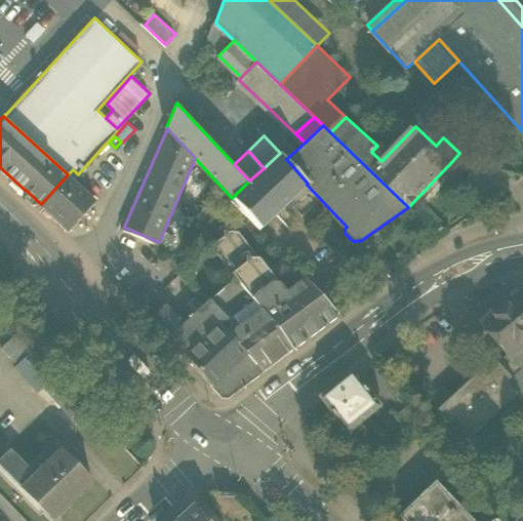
[(282,207),(307,185),(308,184),(286,159),(280,153),(264,168),(249,181),(232,198),(260,228),(282,207)]
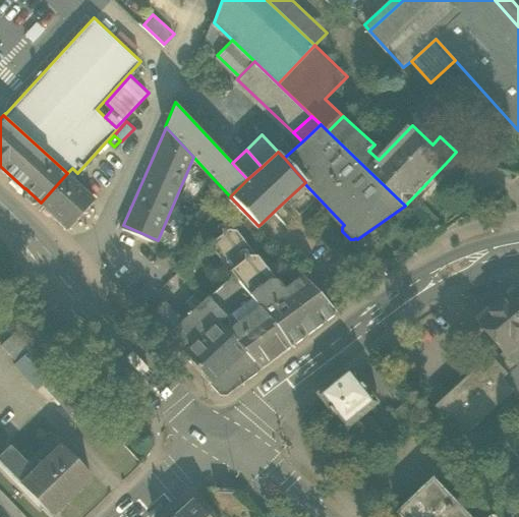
[(40,203),(68,229),(96,198),(72,178),(67,173),(41,203),(40,203)]
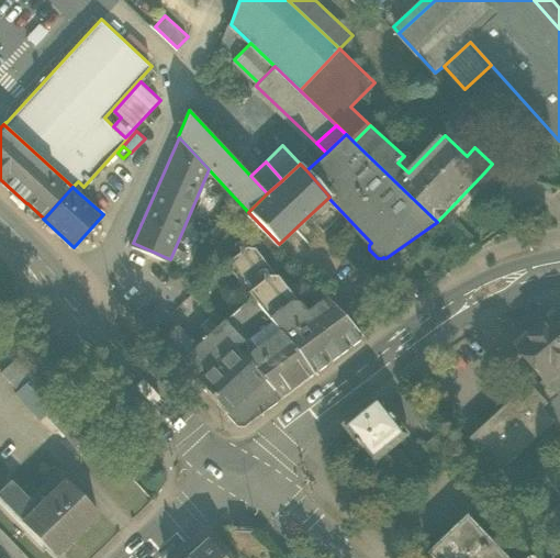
[(279,330),(313,372),(362,335),(326,297),(306,312),(278,275),(256,246),(247,245),(226,263),(249,291),(249,292),(253,296),(279,330)]
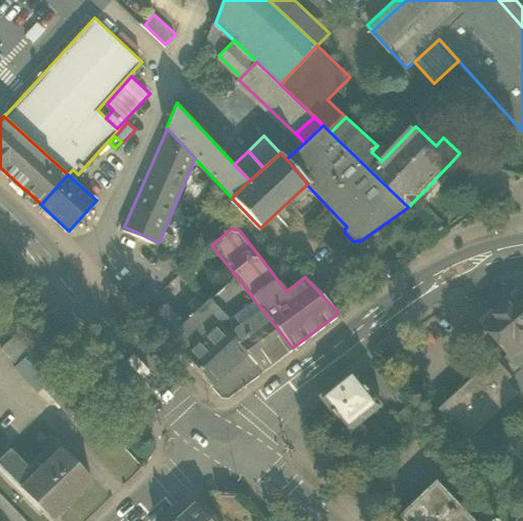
[(210,298),(237,326),(260,308),(236,276),(210,298)]
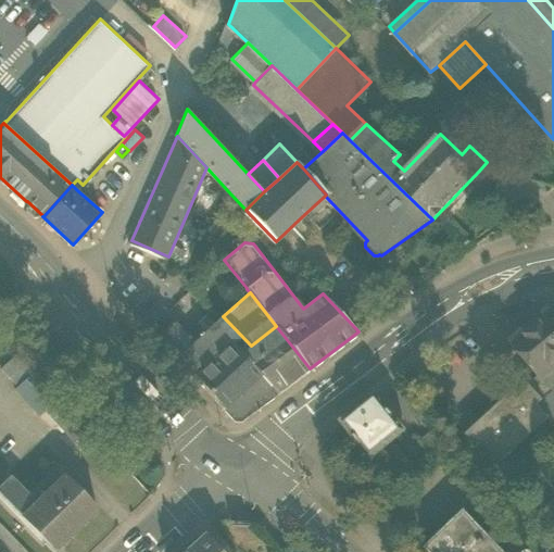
[(138,314),(160,336),(175,322),(176,323),(179,320),(158,297),(138,314)]
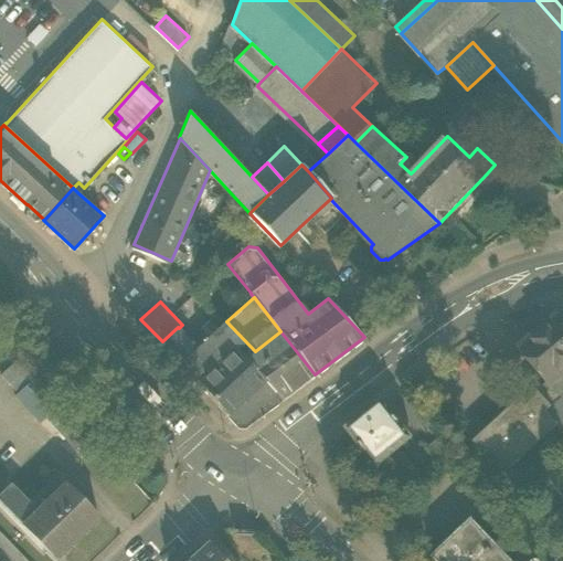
[(553,381),(562,373),(562,318),(559,314),(522,343),(550,378),(553,381)]
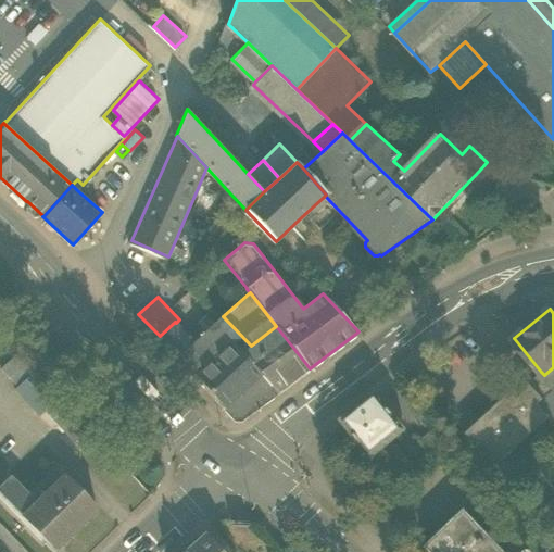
[(236,418),(241,418),(278,391),(262,373),(262,374),(242,353),(251,347),(251,346),(223,316),(194,343),(176,323),(175,322),(160,336),(159,337),(225,406),(236,418)]
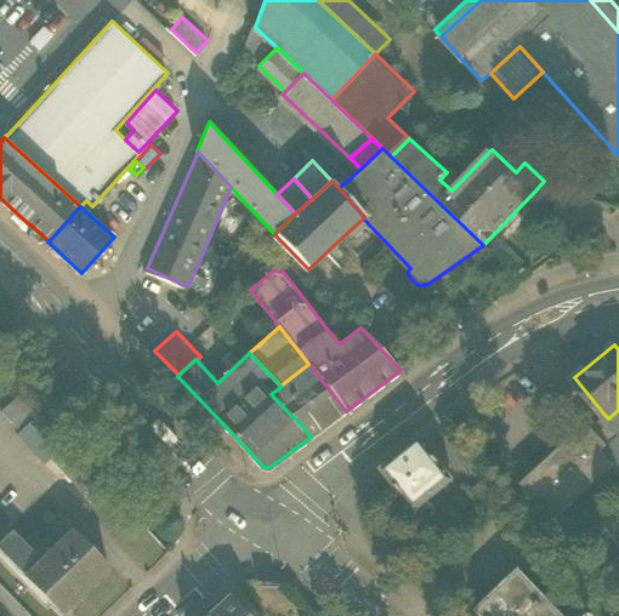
[(293,416),(311,437),(346,411),(308,364),(280,386),(280,387),(271,394),(293,417),(293,416)]
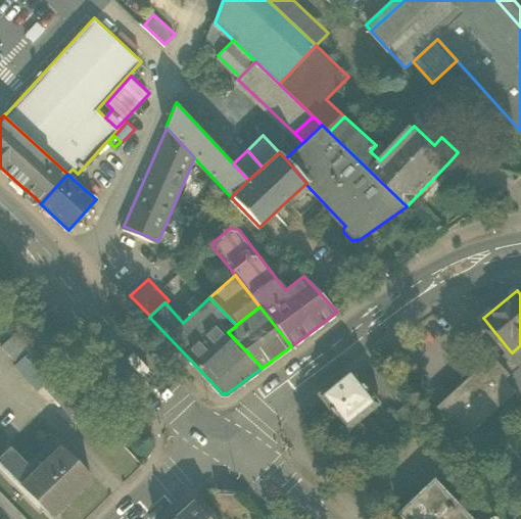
[(1,345),(17,362),(34,346),(18,329),(1,345)]
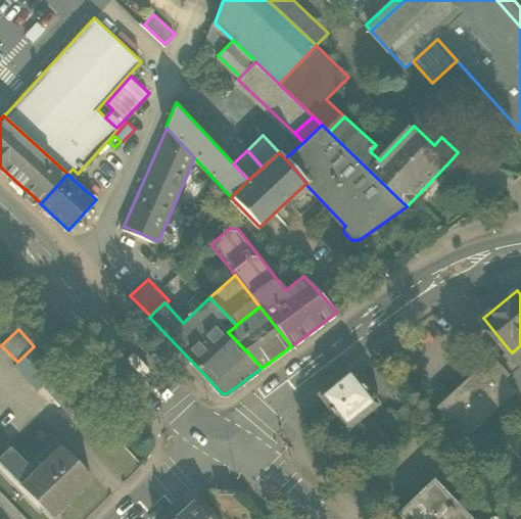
[(520,345),(512,352),(520,363),(520,368),(508,378),(519,390),(520,391),(520,345)]
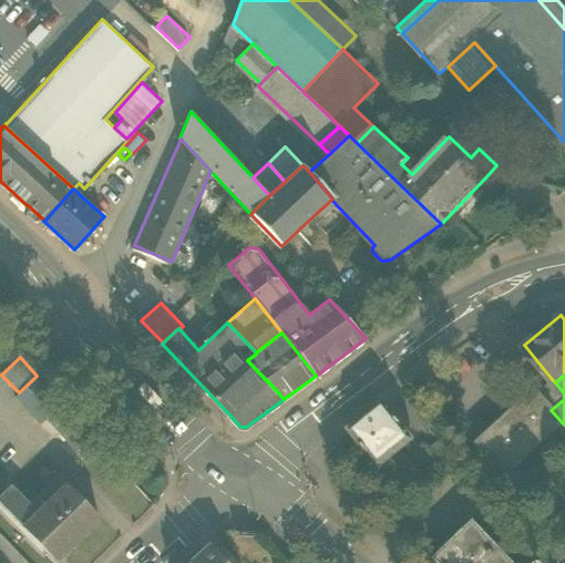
[(63,403),(37,376),(19,392),(17,395),(42,422),(48,417),(63,403)]
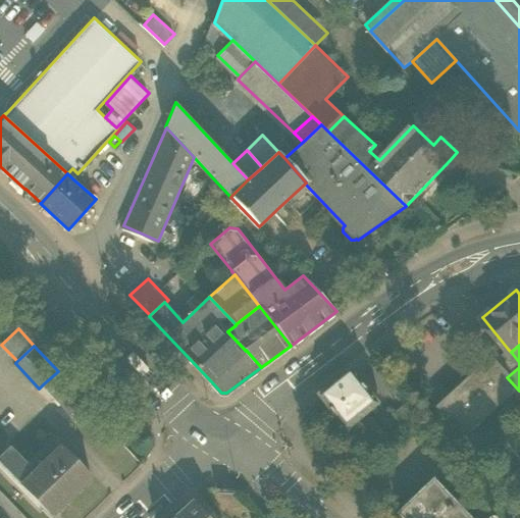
[(508,349),(498,358),(501,361),(511,352),(508,349)]
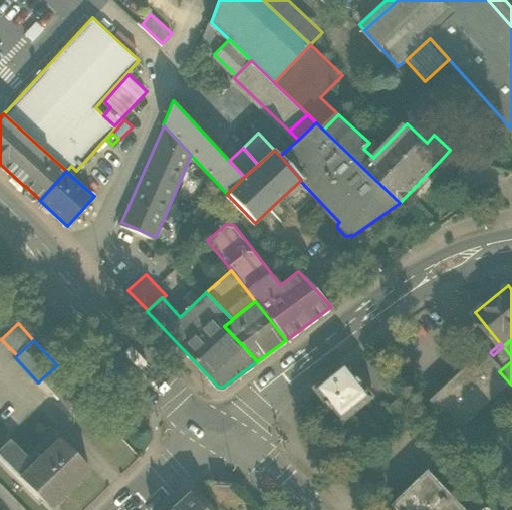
[(460,429),(510,384),(499,371),(511,361),(511,356),(503,346),(493,355),(490,352),(489,351),(481,358),(479,356),(479,355),(432,399),(432,400),(459,429),(460,429)]
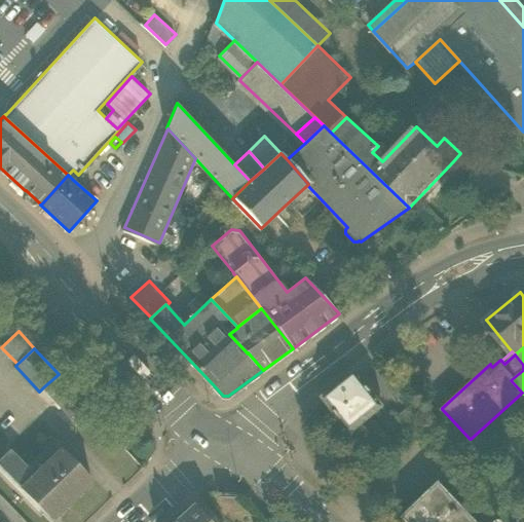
[(326,396),(353,431),(363,423),(385,405),(358,370),(326,396)]
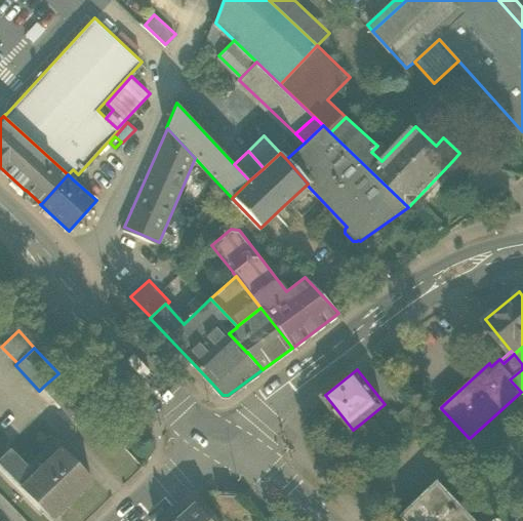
[(45,387),(76,419),(89,407),(58,373),(44,386),(45,387)]
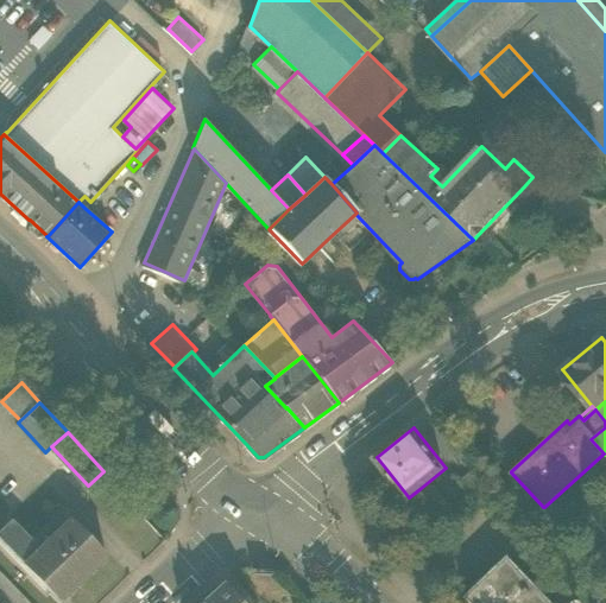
[(461,478),(479,497),(499,480),(481,461),(461,478)]
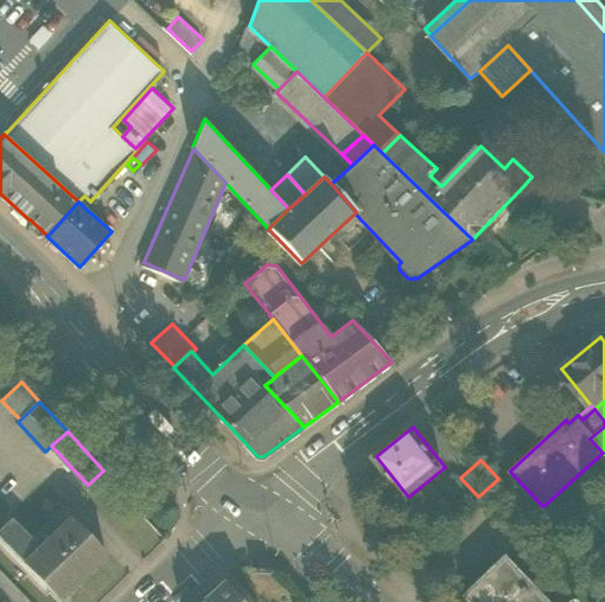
[(421,513),(441,532),(452,522),(424,492),(419,488),(408,497),(421,513)]
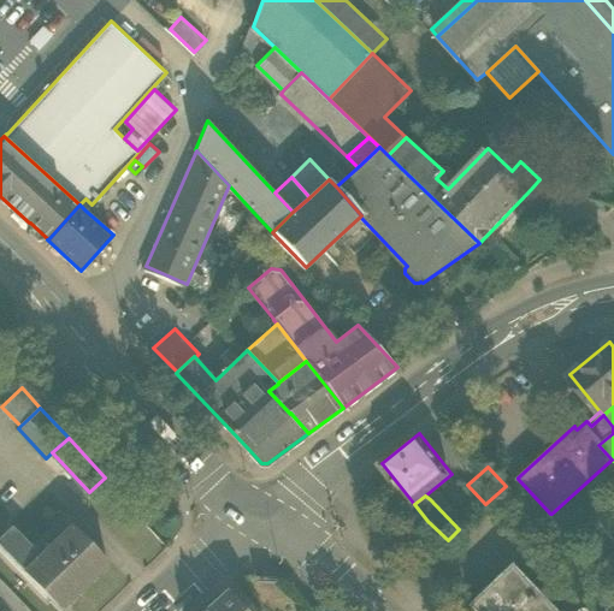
[(55,587),(70,601),(110,563),(74,526),(42,556),(13,526),(0,538),(0,544),(48,594),(55,587)]
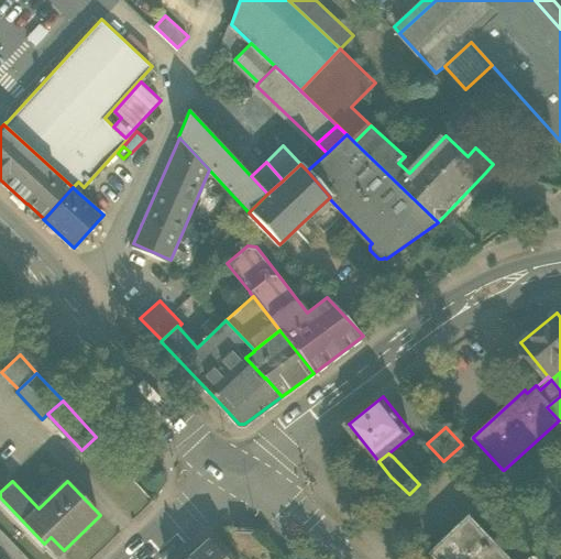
[(560,505),(549,516),(560,529),(560,505)]
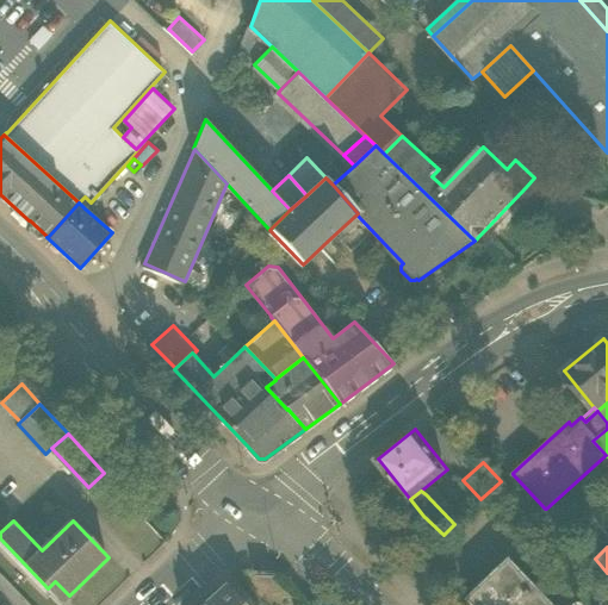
[(471,598),(477,604),(557,604),(514,557),(471,598)]
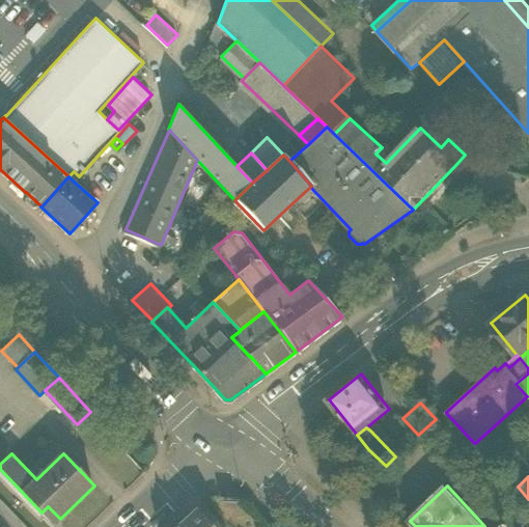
[(173,526),(215,526),(197,506),(177,525),(176,525),(173,526)]
